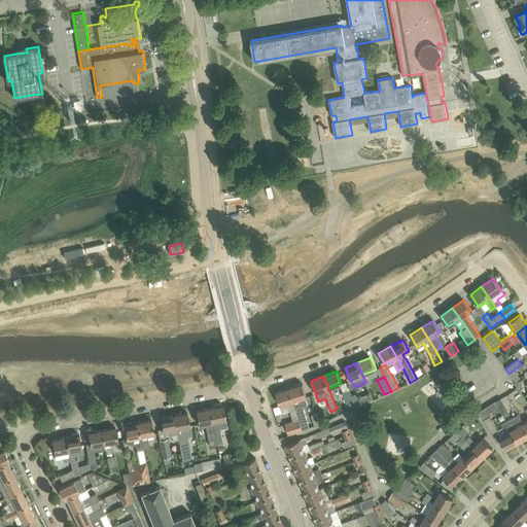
[(524,387),(519,380),(515,382),(517,386),(518,387),(519,390),(524,387)]
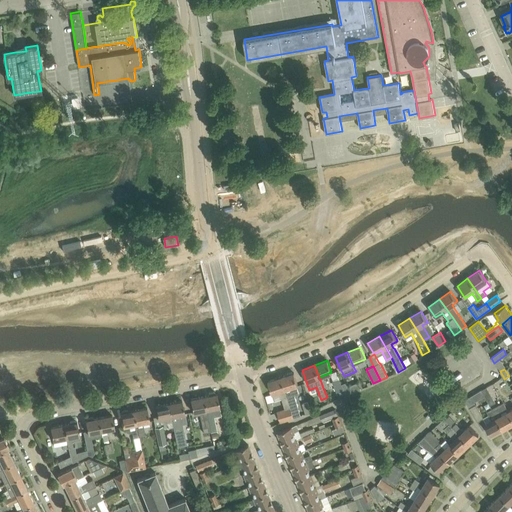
[(294,373),(293,373),(292,372),(286,374),(287,375),(281,377),(291,408),(298,406),(295,396),(294,395),(299,394),(296,386),(298,386),(297,382),(294,373)]
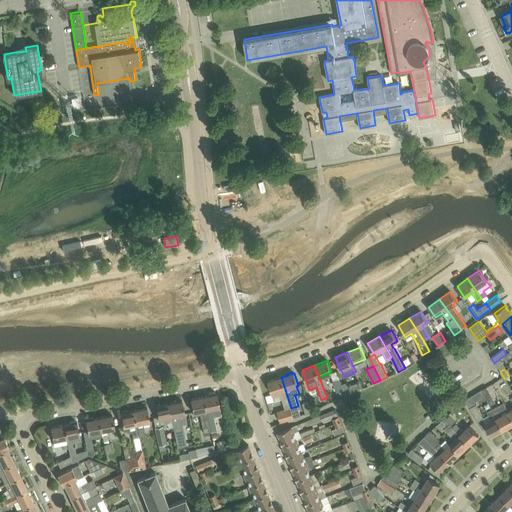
[(281,421),(294,417),(291,408),(281,377),(268,381),(274,401),(281,398),(285,409),(278,412),(281,421)]
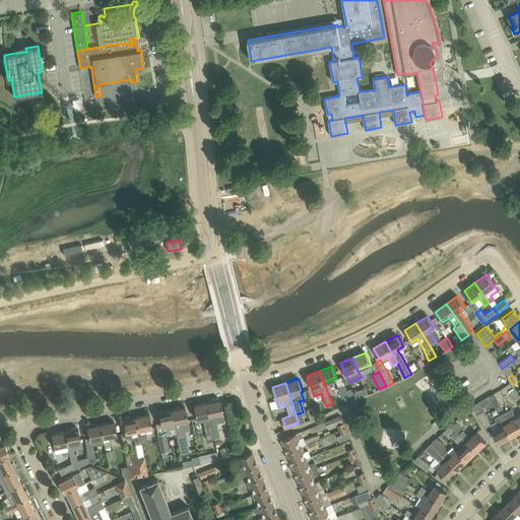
[(337,388),(344,404),(351,401),(346,390),(344,385),(337,388)]
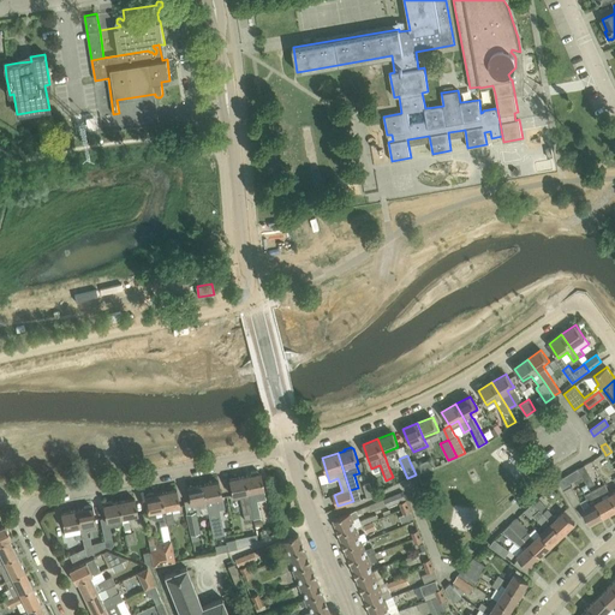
[(416,475),(423,472),(418,459),(410,461),(416,475)]
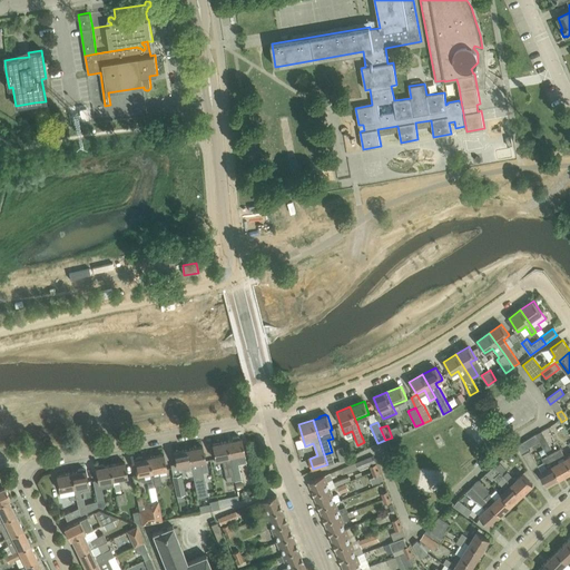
[(536,434),(546,452),(551,448),(541,431),(536,434)]
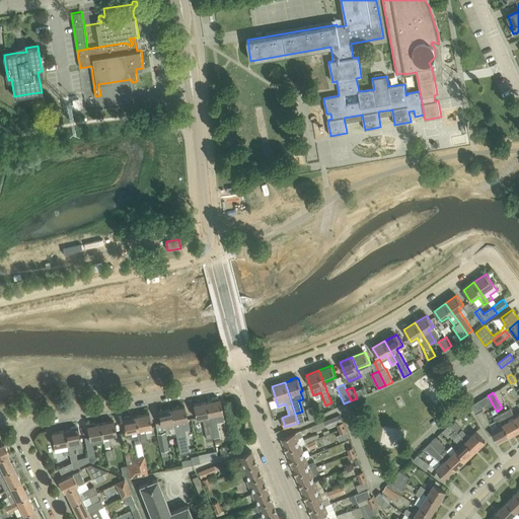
[(212,400),(207,401),(209,415),(213,436),(220,435),(217,421),(224,420),(223,413),(220,399),(218,399),(218,397),(217,396),(212,397),(212,399),(212,400)]
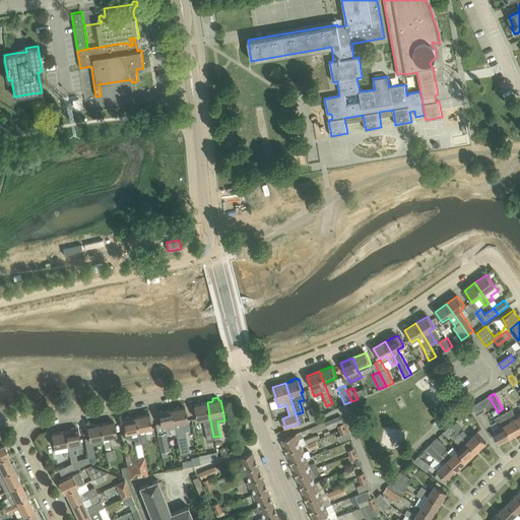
[(207,402),(193,405),(196,418),(197,421),(203,420),(206,437),(206,438),(207,439),(213,437),(209,415),(207,402)]
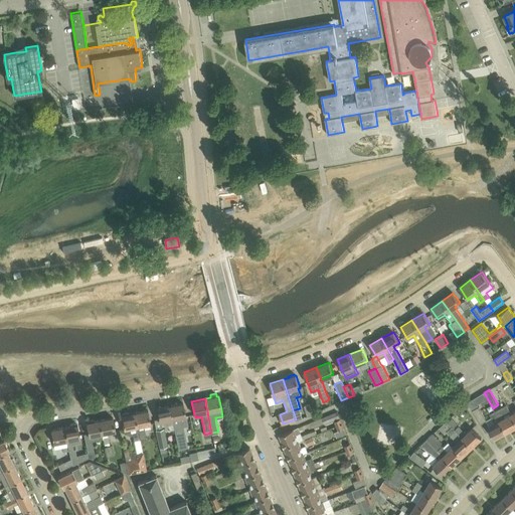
[(473,399),(467,403),(470,408),(477,404),(473,399)]
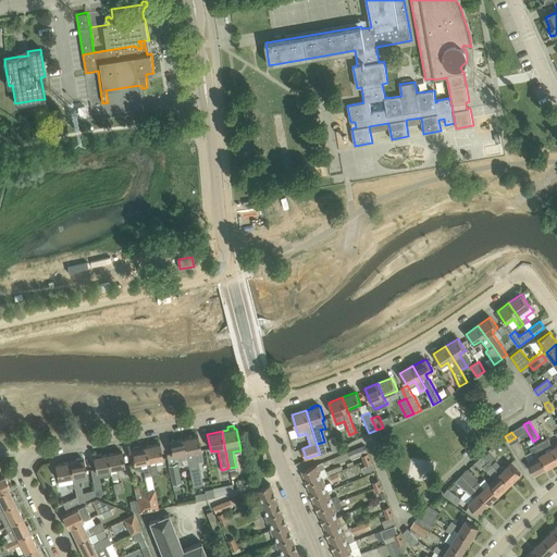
[(198,436),(184,438),(188,463),(190,475),(193,485),(202,483),(199,466),(196,467),(195,461),(202,459),(198,436)]
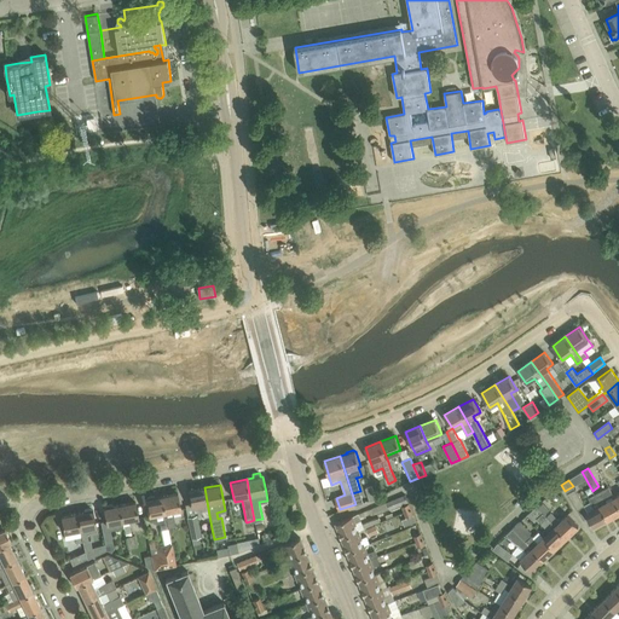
[(365,487),(369,501),(376,498),(372,486),(365,487)]
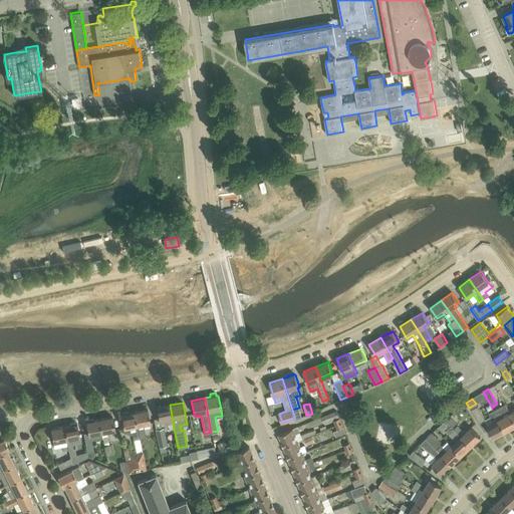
[(505,431),(513,426),(513,420),(510,413),(505,404),(494,411),(505,431)]
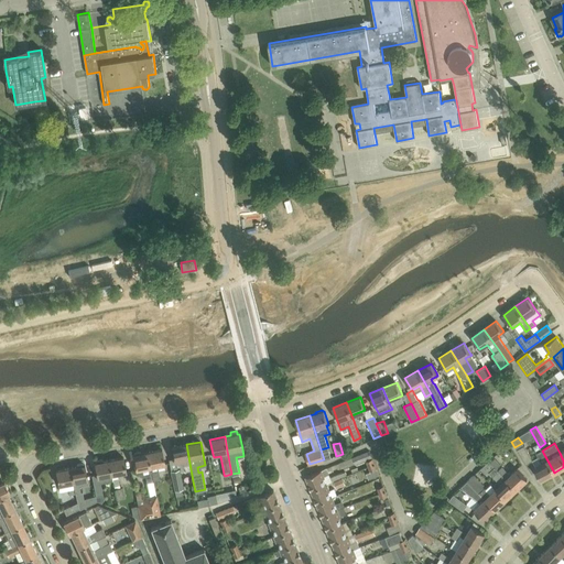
[(185,470),(191,469),(186,444),(171,447),(173,458),(173,459),(174,462),(175,462),(176,467),(181,466),(184,467),(185,468),(185,470)]
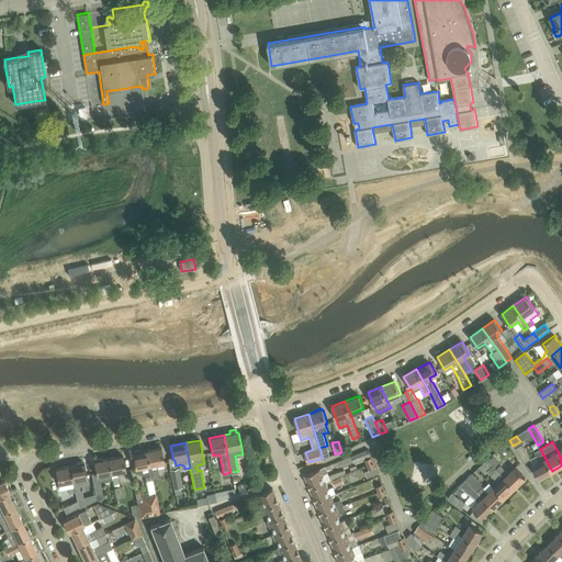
[(530,459),(523,444),(515,448),(524,463),(529,460),(530,459)]
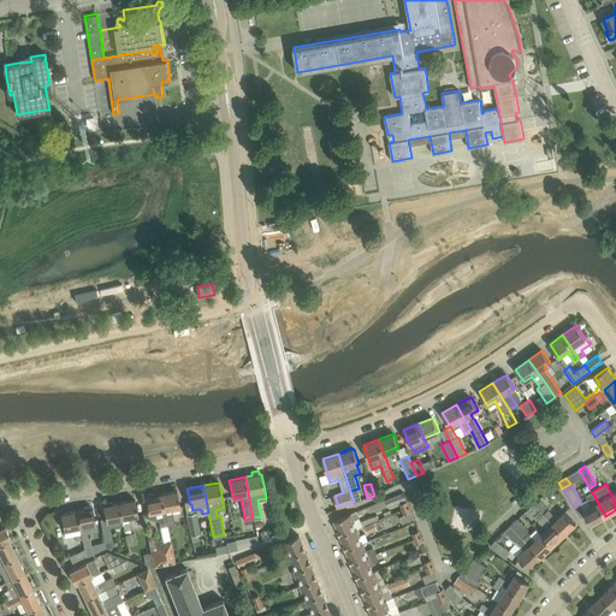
[(181,507),(179,503),(177,491),(161,493),(164,510),(172,508),(181,507)]
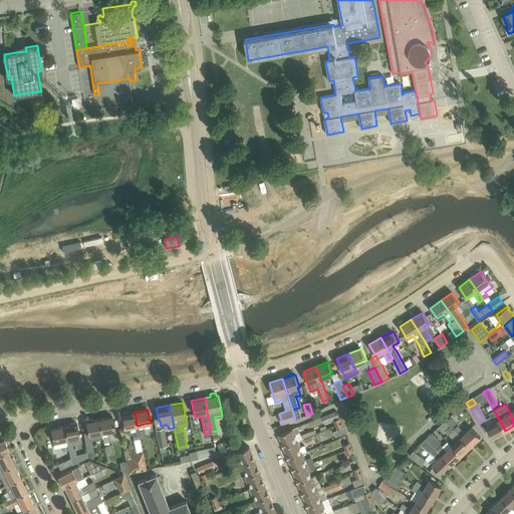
[(130,413),(130,412),(129,411),(124,412),(123,414),(123,415),(120,415),(122,425),(123,428),(125,428),(126,433),(129,435),(131,435),(133,434),(134,440),(139,439),(138,429),(137,426),(135,412),(130,413)]
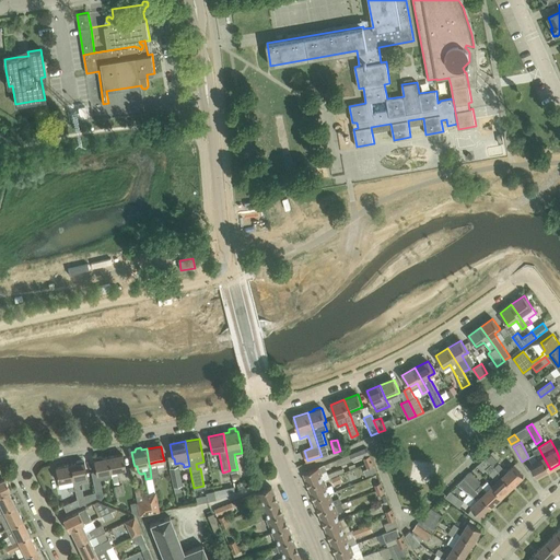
[(537,477),(550,469),(538,447),(532,450),(534,454),(528,457),(532,462),(531,463),(529,463),(537,477)]
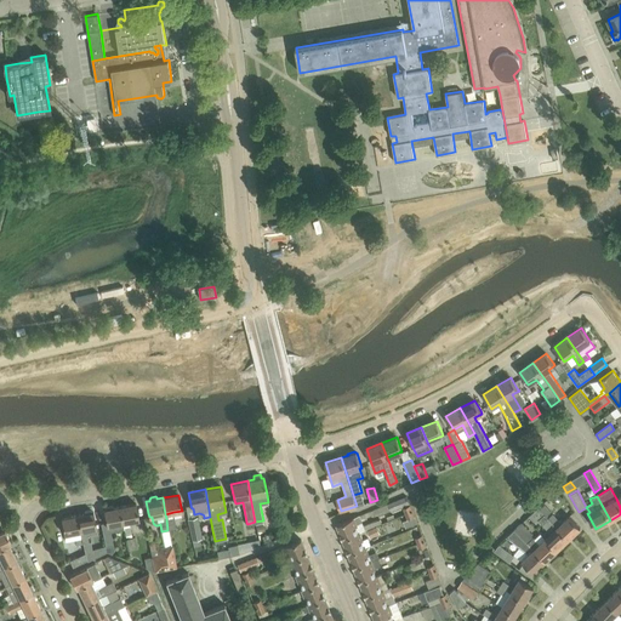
[(374,513),(351,522),(391,620),(394,620),(398,620),(421,620),(445,611),(440,603),(450,599),(425,536),(432,534),(419,502),(417,500),(416,499),(415,499),(412,499),(411,499),(387,508),(389,514),(376,520),(374,513)]
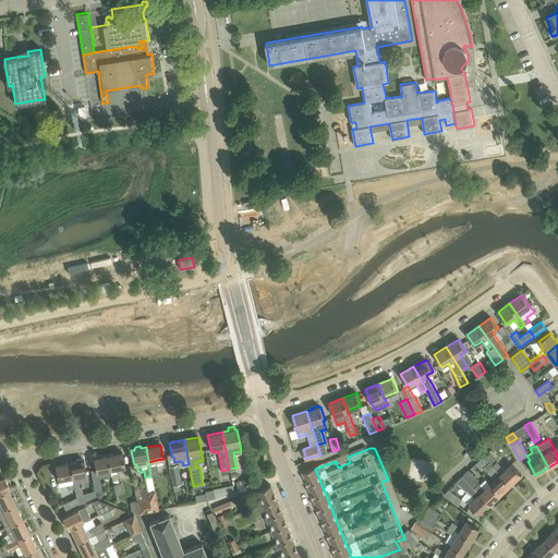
[(118,480),(116,469),(125,466),(122,452),(108,455),(111,475),(112,481),(118,480)]
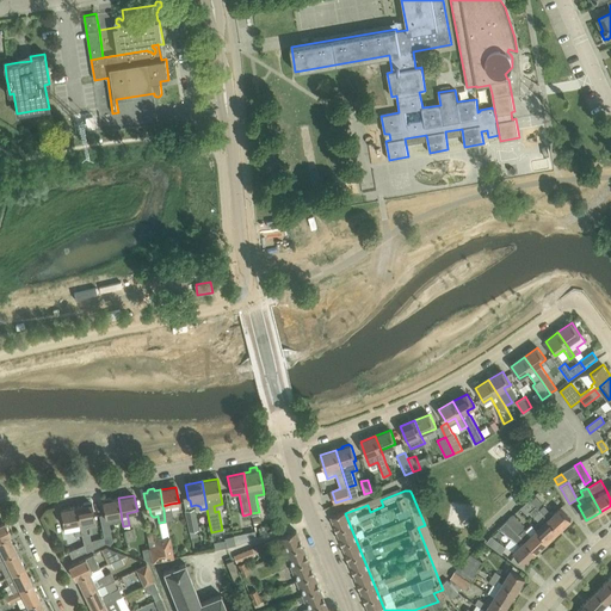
[(113,499),(112,498),(111,497),(105,498),(104,500),(104,501),(102,501),(104,513),(105,513),(99,514),(104,537),(111,536),(109,523),(122,520),(118,498),(113,499)]
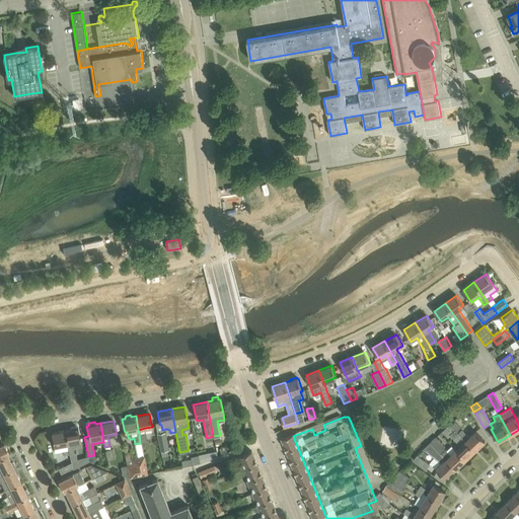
[(455,422),(451,426),(475,450),(485,441),(478,434),(475,431),(469,437),(455,422)]
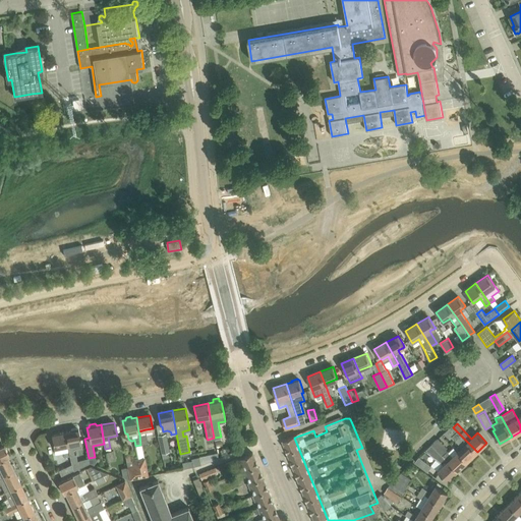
[(467,462),(477,452),(453,427),(452,425),(444,432),(450,439),(452,437),(459,445),(462,448),(457,452),(467,462)]
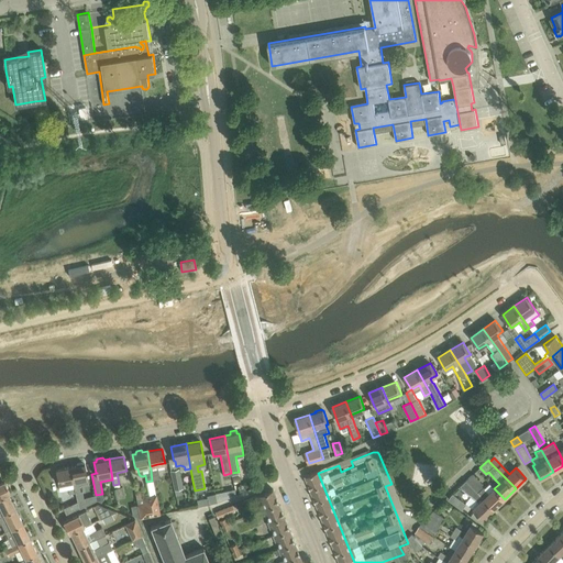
[(77,465),(70,467),(76,493),(81,492),(80,487),(79,487),(79,484),(88,483),(87,478),(88,478),(85,464),(84,464),(84,463),(83,462),(77,463),(77,464),(77,465)]
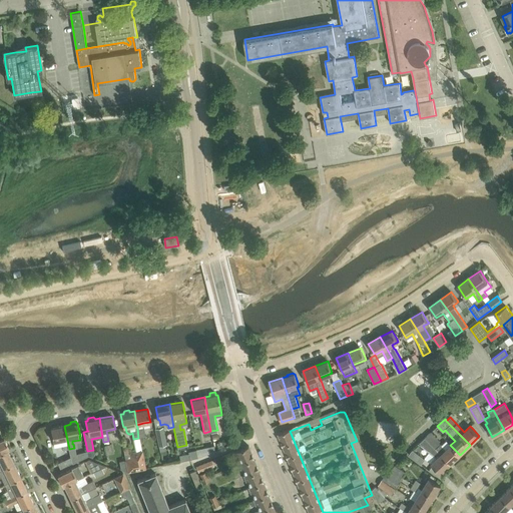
[(63,450),(69,449),(64,426),(50,428),(53,441),(61,440),(63,450)]
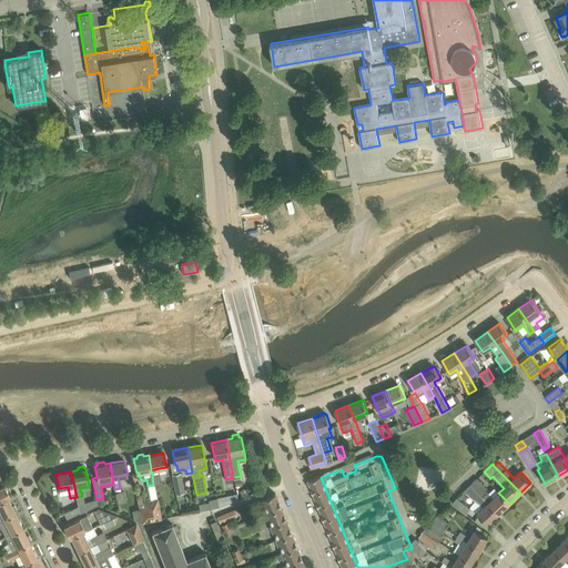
[(153,485),(161,483),(159,473),(152,474),(153,485)]
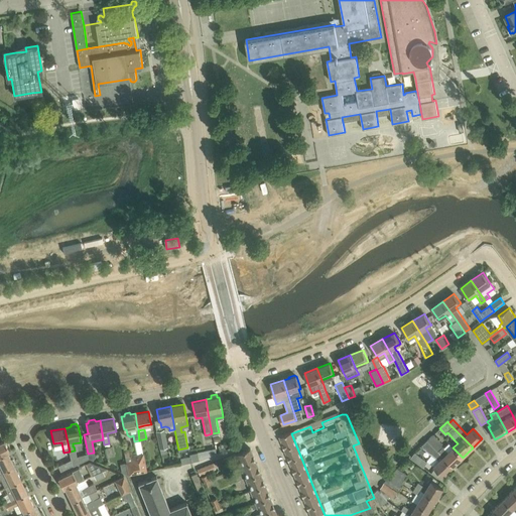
[(167,447),(166,441),(163,429),(156,431),(160,448),(167,447)]
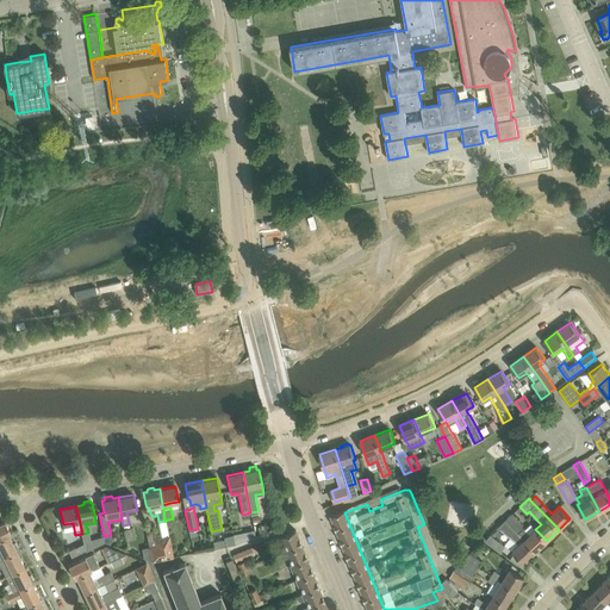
[(522,526),(523,526),(512,514),(505,520),(521,537),(535,552),(547,541),(535,529),(529,534),(526,530),(522,526)]
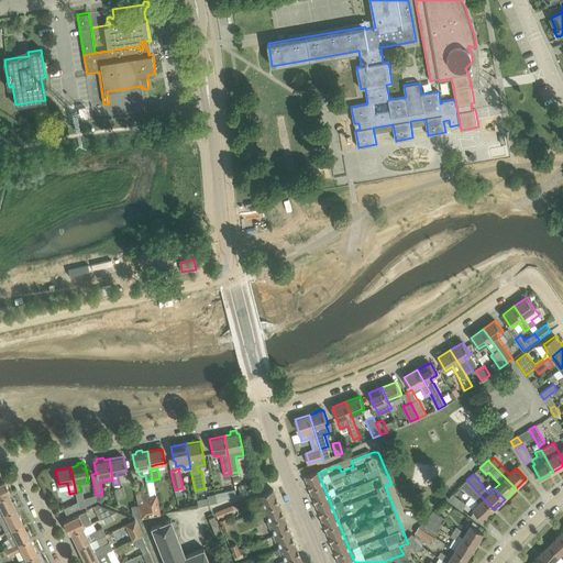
[(462,489),(479,503),(473,508),(483,519),(494,509),(481,496),(466,479),(460,486),(463,488),(462,489)]
